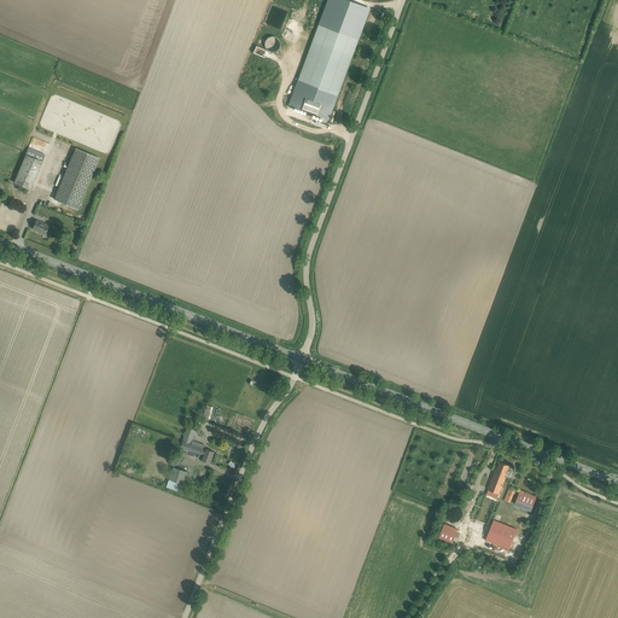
[(357,40),(318,25),(289,104),(328,118),(357,40)]
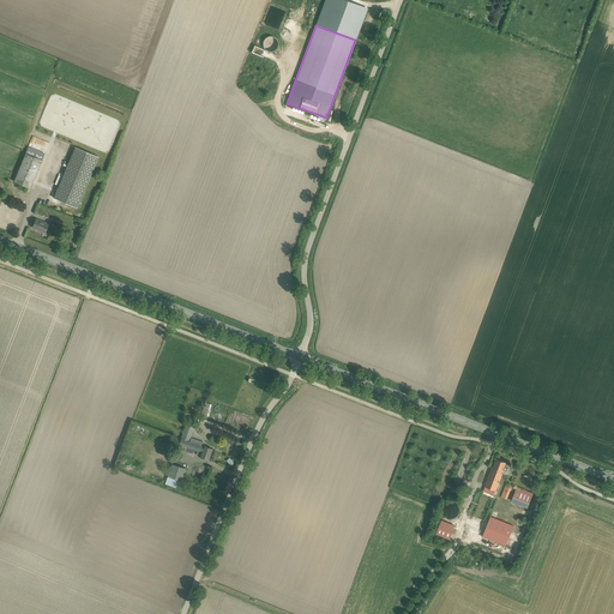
[(266,49),(276,49),(276,36),(265,37),(266,49)]
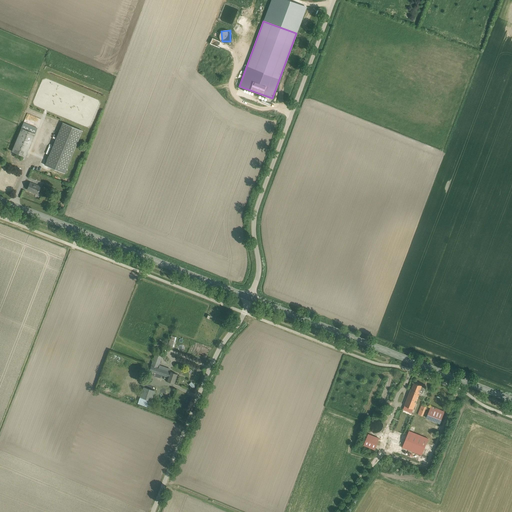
[(38,128),(37,127),(24,122),(12,151),(26,157),(38,128)]
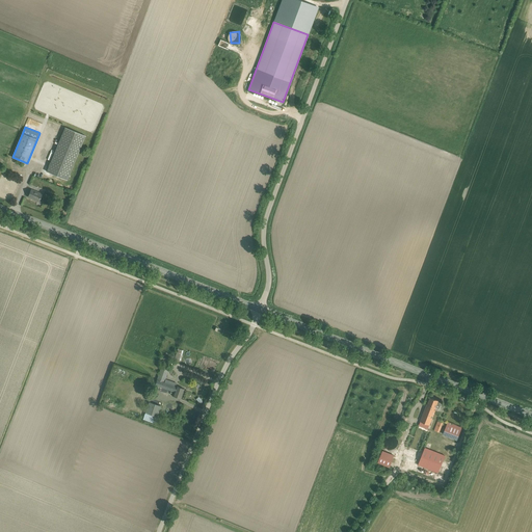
[(67,180),(85,135),(65,127),(47,171),(67,180)]
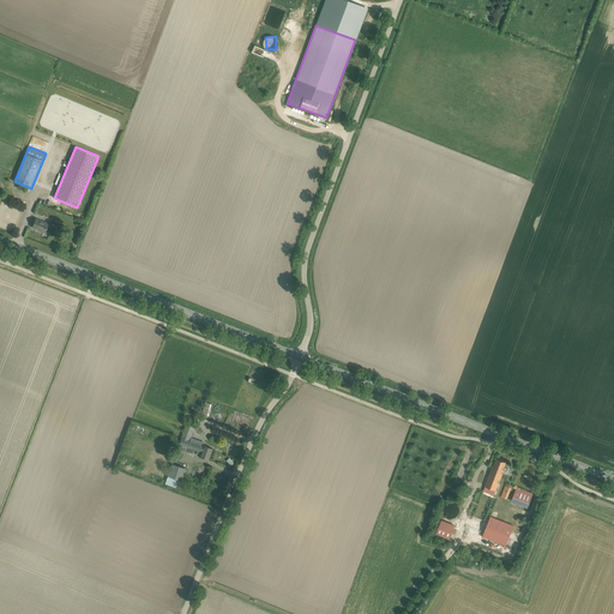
[(44,233),(46,229),(48,223),(36,218),(32,227),(44,233)]
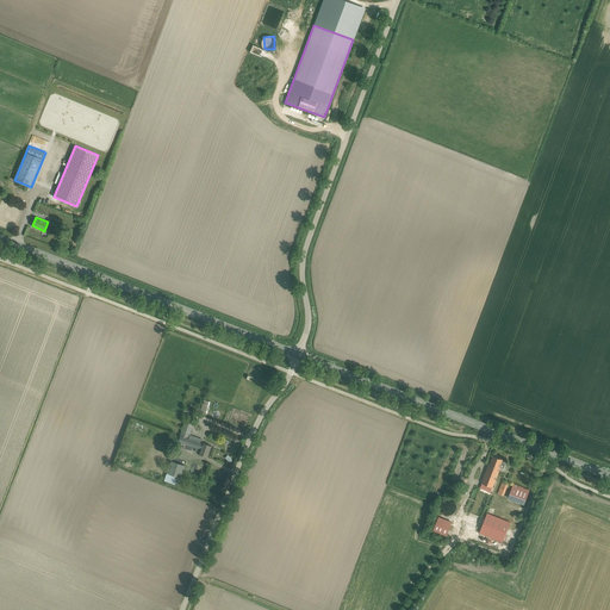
[(185,419),(178,442),(199,449),(198,454),(207,456),(211,446),(203,442),(201,443),(188,439),(194,422),(185,419)]
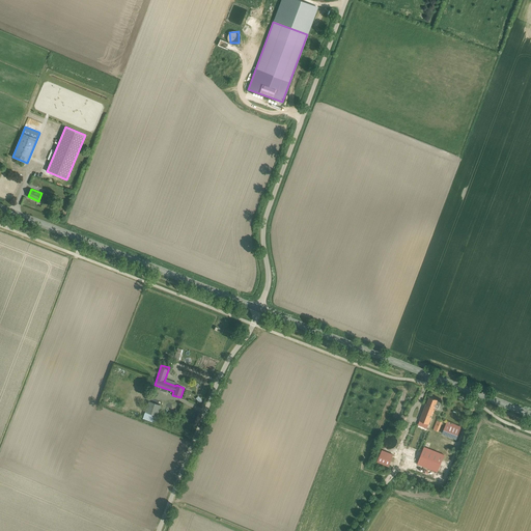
[(417,427),(414,425),(402,454),(413,458),(416,449),(427,453),(431,444),(426,442),(429,431),(427,431),(430,424),(428,424),(436,407),(439,408),(441,401),(438,400),(438,399),(429,396),(427,403),(426,403),(420,420),(417,427)]
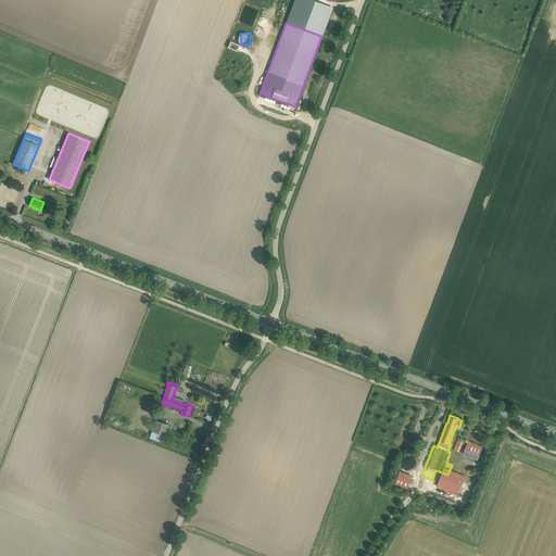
[(164,434),(167,424),(155,420),(152,431),(164,434)]
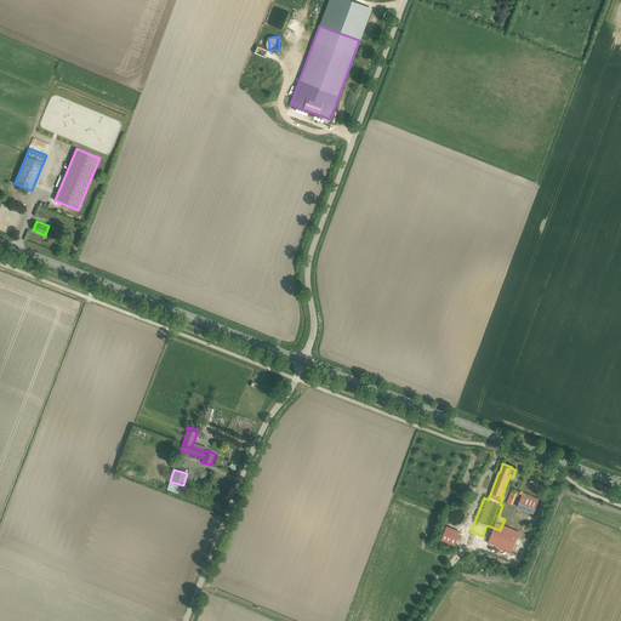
[(518,491),(512,489),(507,502),(513,505),(518,491)]
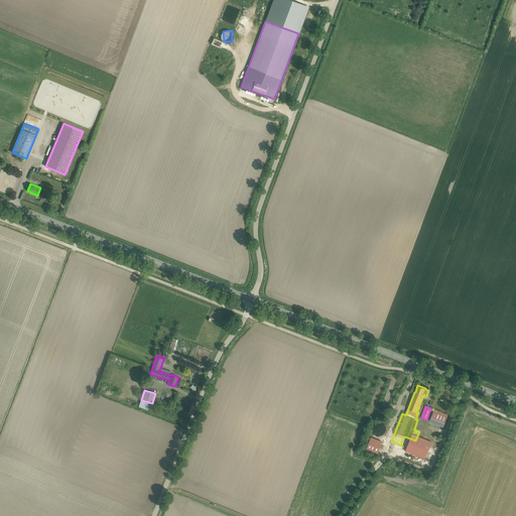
[(434,409),(429,421),(443,426),(448,415),(434,409)]
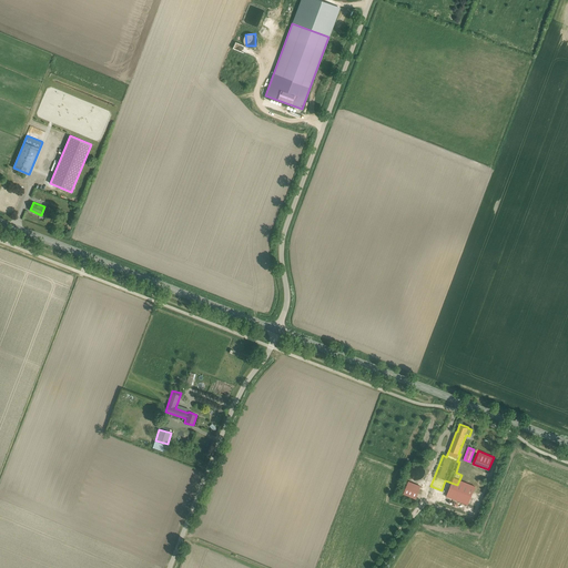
[(423,465),(422,465),(421,464),(418,464),(417,463),(416,463),(415,464),(414,464),(413,464),(412,465),(411,465),(411,466),(409,467),(408,468),(408,469),(408,472),(408,473),(408,475),(409,476),(409,477),(411,478),(412,479),(413,479),(415,480),(416,480),(418,480),(421,479),(423,478),(424,477),(425,475),(426,474),(426,472),(425,470),(425,468),(424,466),(423,465)]
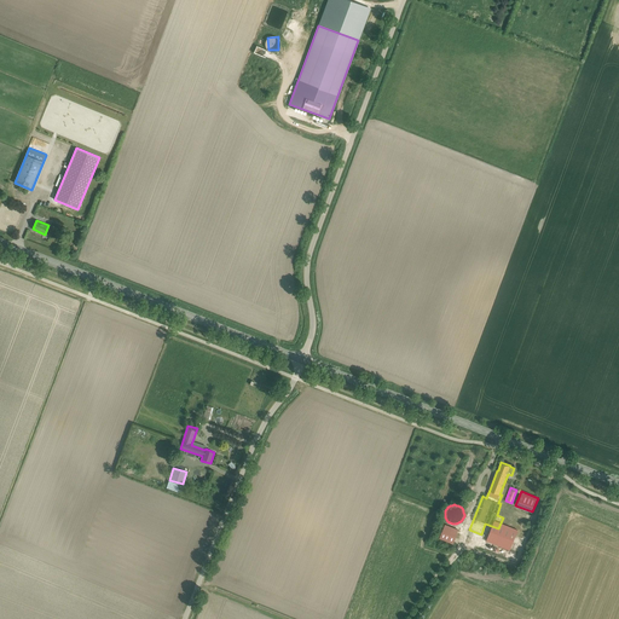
[(445,524),(439,538),(453,544),(460,530),(445,524)]
